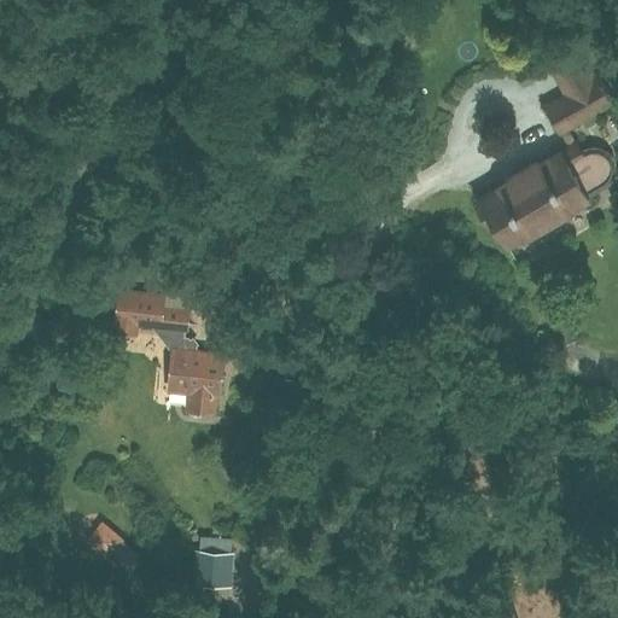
[(570,145),(476,199),(490,223),(494,221),(507,243),(605,186),(610,182),(613,178),(614,173),(616,167),(616,161),(613,156),(610,151),(605,147),(600,145),(594,145),(588,146),(581,150),(569,129),(616,103),(596,70),(594,71),(579,47),(547,65),(564,94),(546,104),(570,145)]
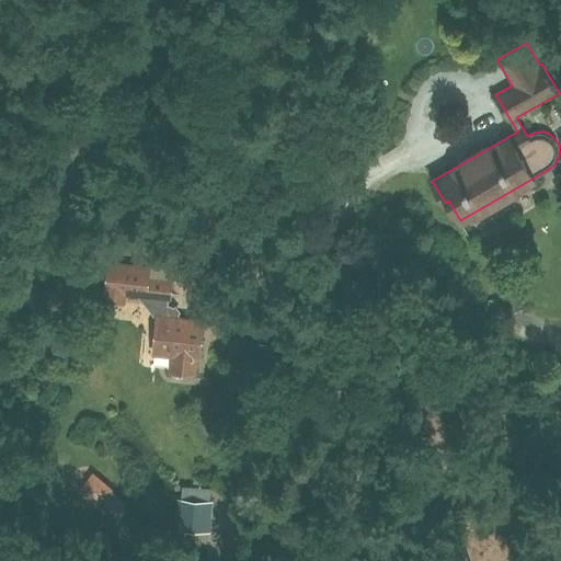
[(119,260),(119,278),(190,278),(190,267),(164,266),(164,260),(119,260)]
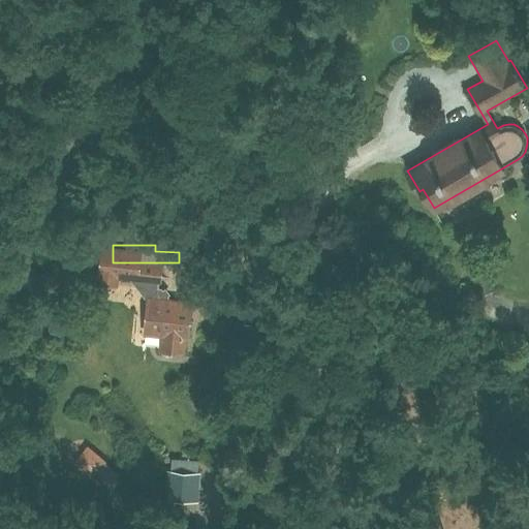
[(192,300),(147,296),(143,335),(160,336),(158,351),(185,353),(186,339),(189,339),(192,300)]
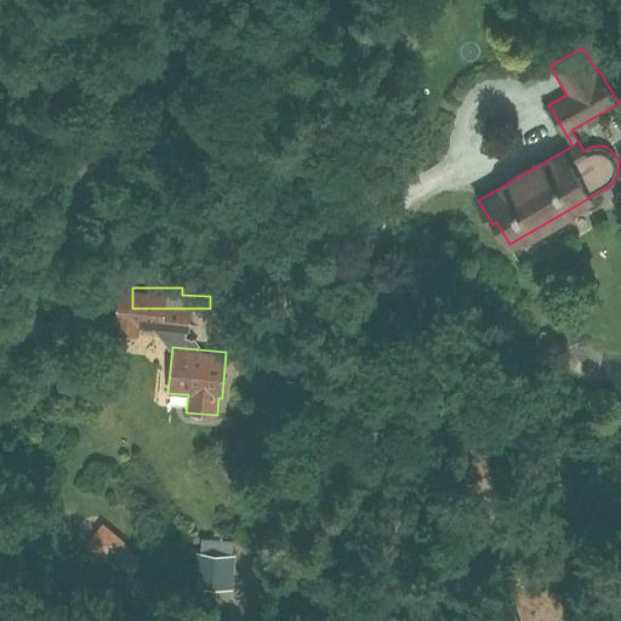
[(120,540),(121,539),(103,523),(89,540),(107,556),(114,547),(126,557),(132,550),(120,540)]
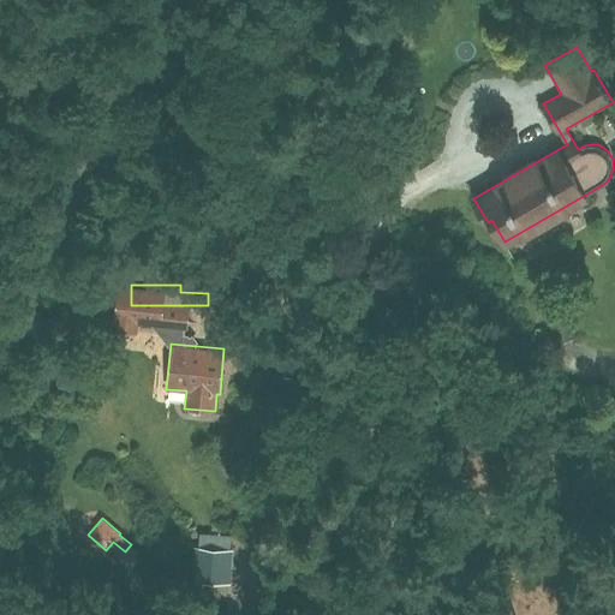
[(233,548),(193,545),(191,580),(231,584),(233,548)]
